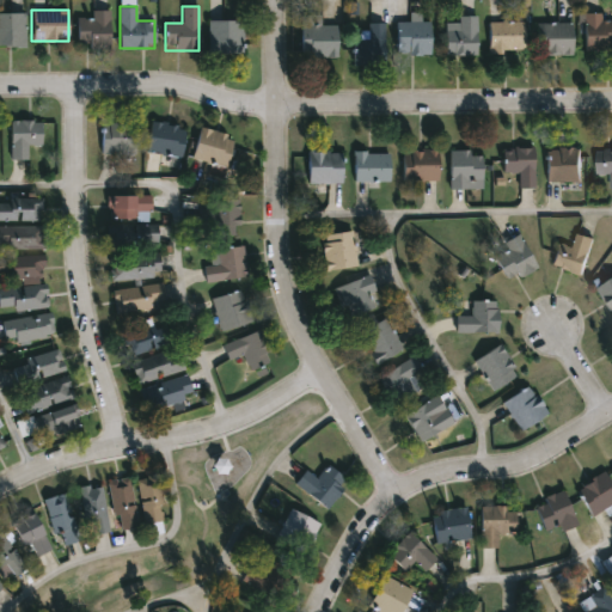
[(91,18),(91,10),(109,10),(109,47),(77,47),(77,18),(91,18)]
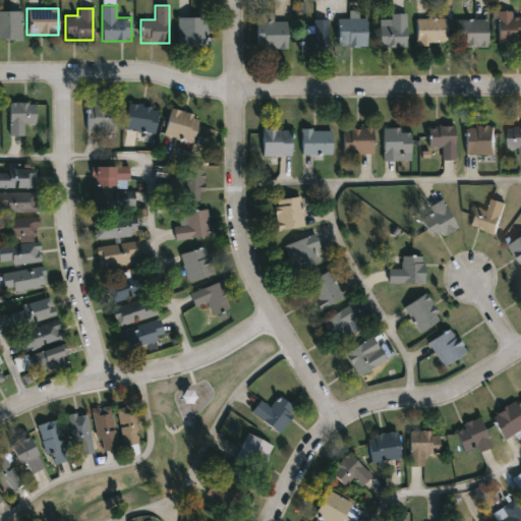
[(0,11),(20,11),(20,39),(0,39),(0,11)]
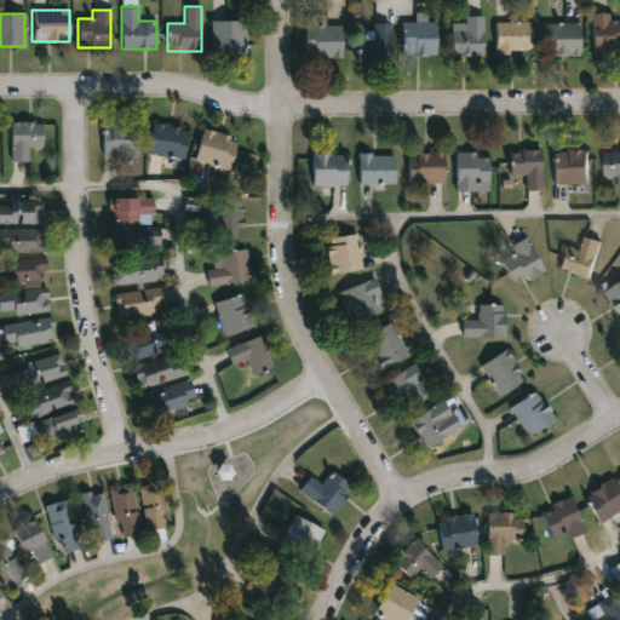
[(342,24),(342,58),(305,58),(305,13),(323,13),(323,24),(342,24)]
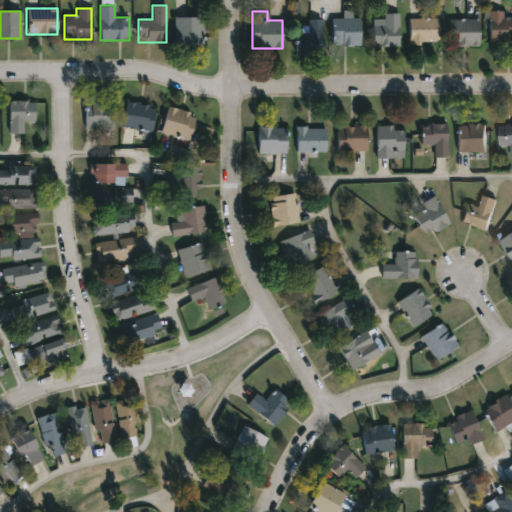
[(511,42),(489,42),(489,11),(503,11),(503,17),(511,17),(511,42)]
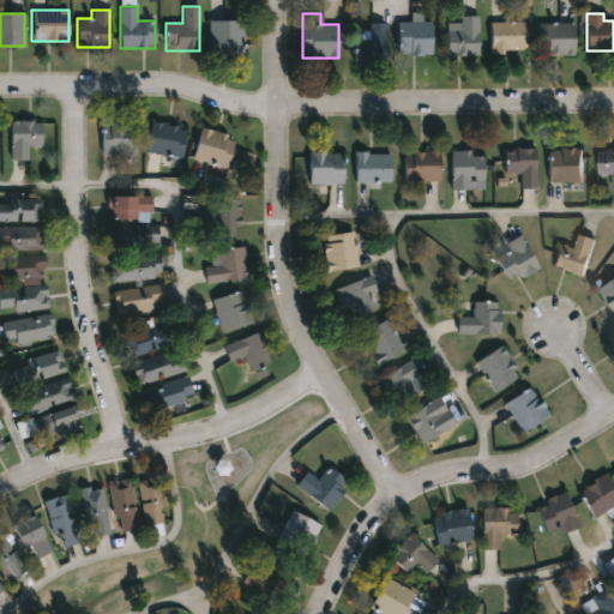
[(479,54),(447,54),(447,22),(461,22),(461,16),(479,16),(479,54)]
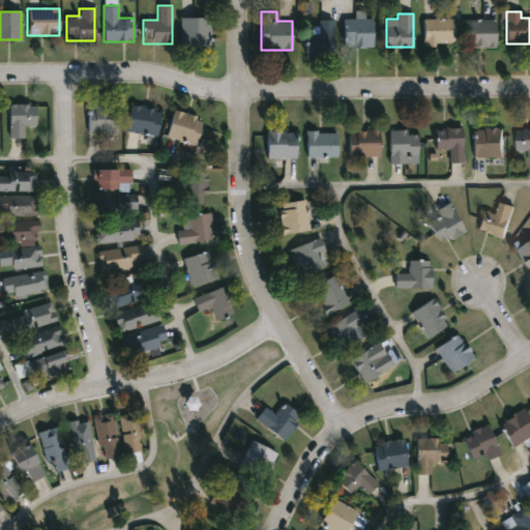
[(180,46),(180,17),(210,17),(210,46),(180,46)]
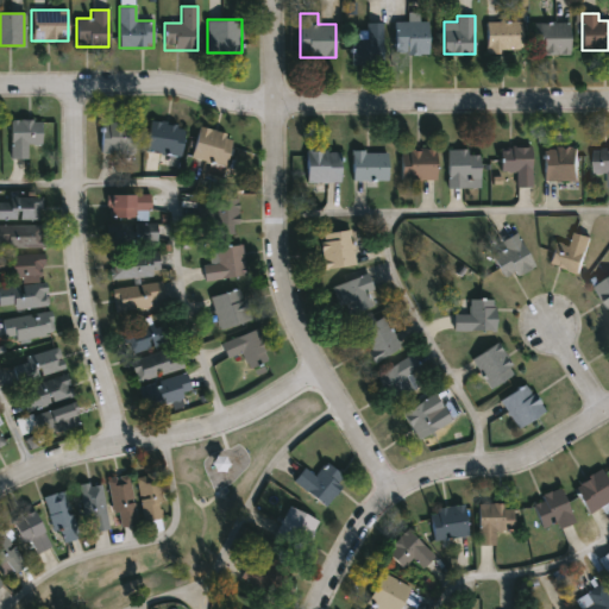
[(395,20),(428,20),(428,54),(395,54),(395,20)]
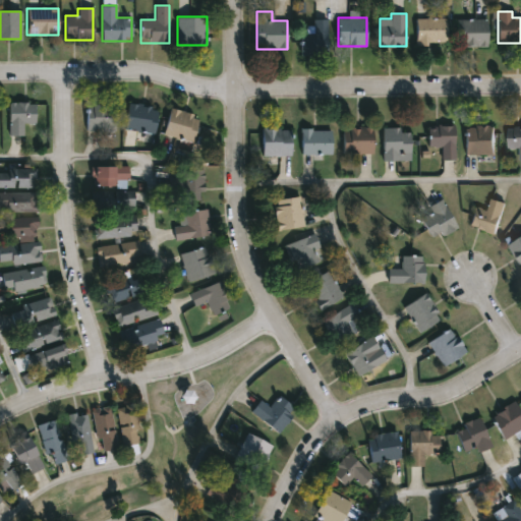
[(447,17),(447,45),(416,45),(416,17),(447,17)]
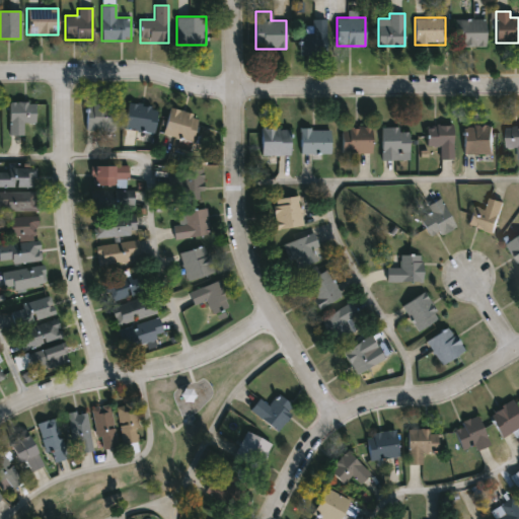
[(325,55),(300,55),(300,32),(312,32),(312,19),(325,19),(325,55)]
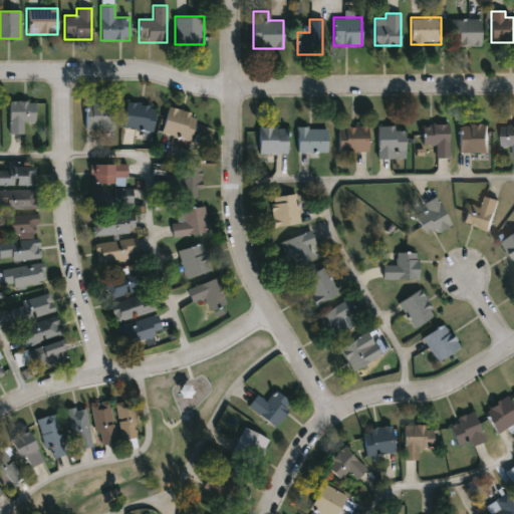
[(454,19),(480,19),(480,45),(454,45),(454,19)]
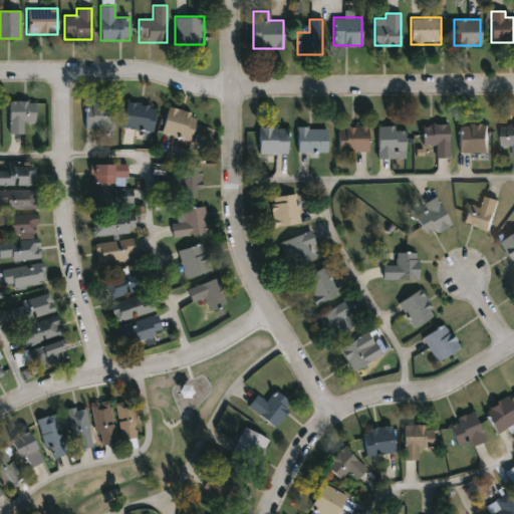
[(8,134),(8,100),(34,100),(34,121),(22,121),(22,134),(8,134)]
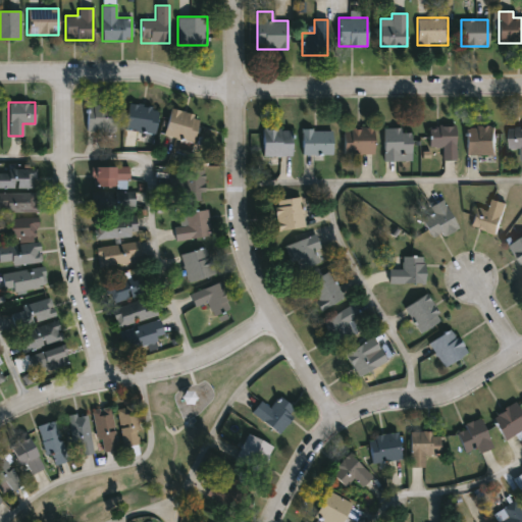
[(154,134),(125,129),(128,103),(157,107),(154,134)]
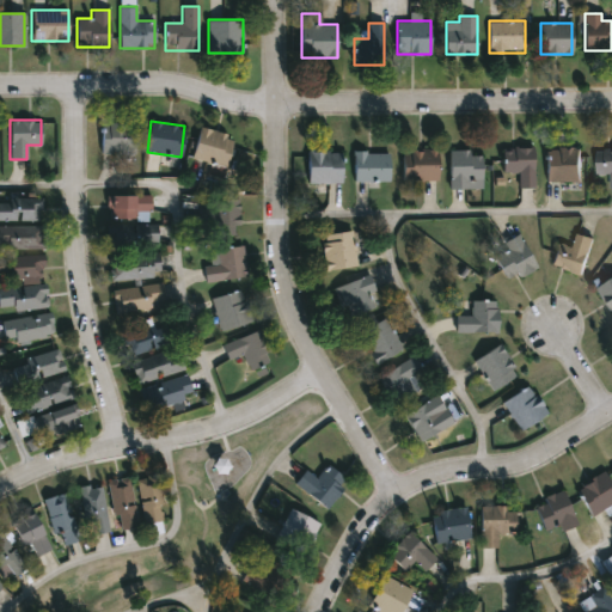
[(101,122),(136,122),(136,153),(101,153),(101,122)]
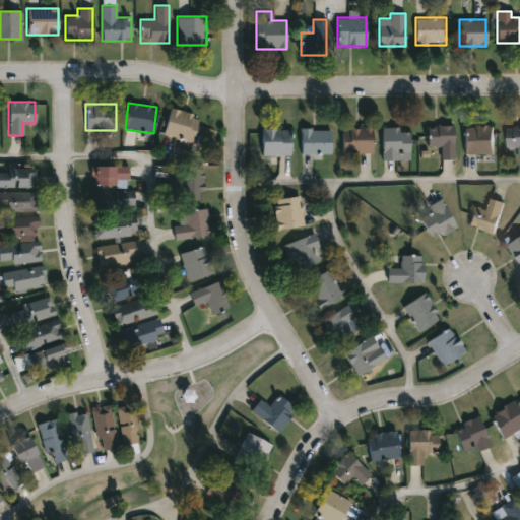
[(163,134),(170,108),(199,116),(192,142),(163,134)]
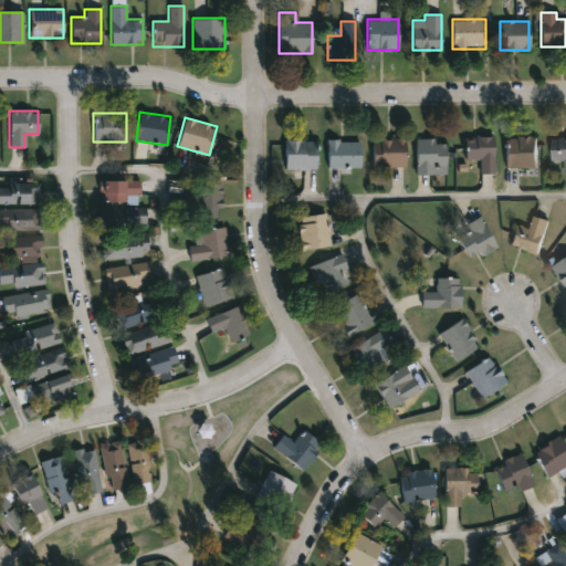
[(494,136),(494,173),(480,173),(480,158),(465,158),(465,136),(494,136)]
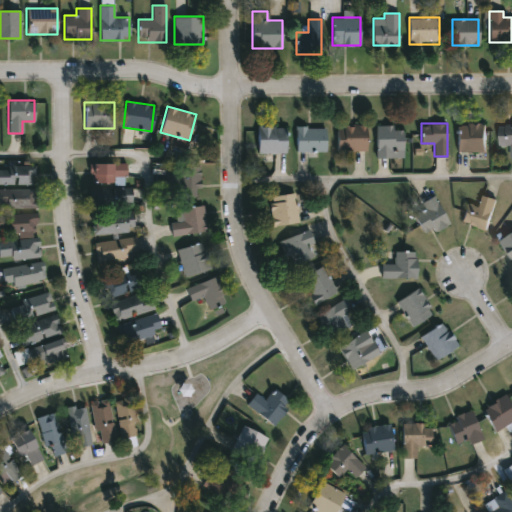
[(486,123),(486,150),(459,150),(459,123),(486,123)]
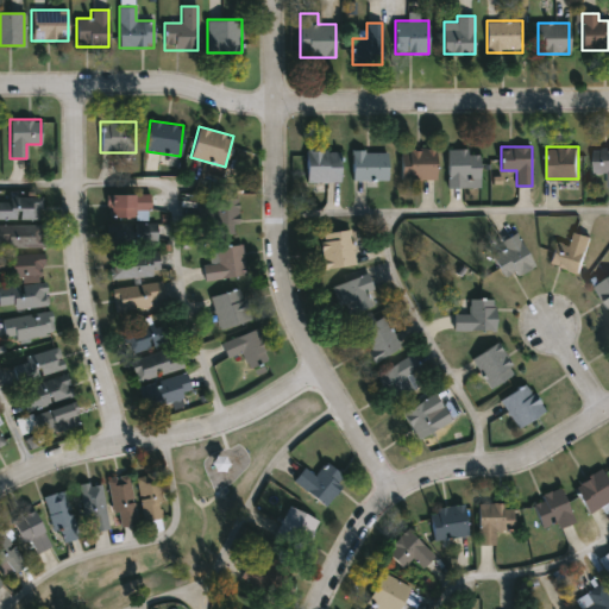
[(435,179),(400,179),(400,149),(435,149),(435,179)]
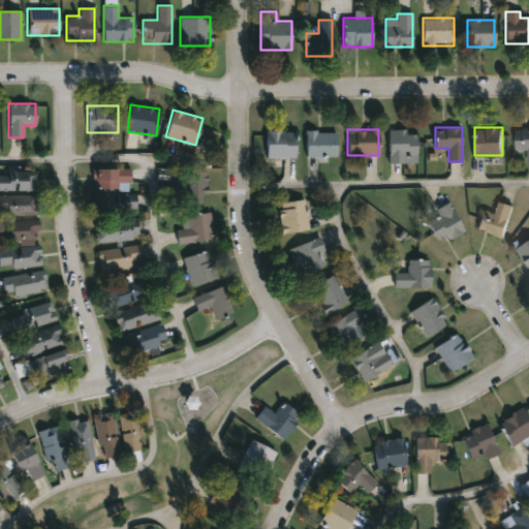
[(389,129),(416,129),(416,162),(389,162),(389,129)]
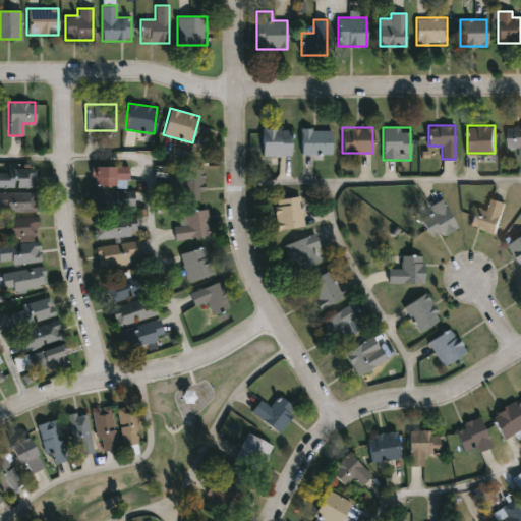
[(520,127),(520,159),(519,159),(519,148),(508,148),(508,127),(520,127)]
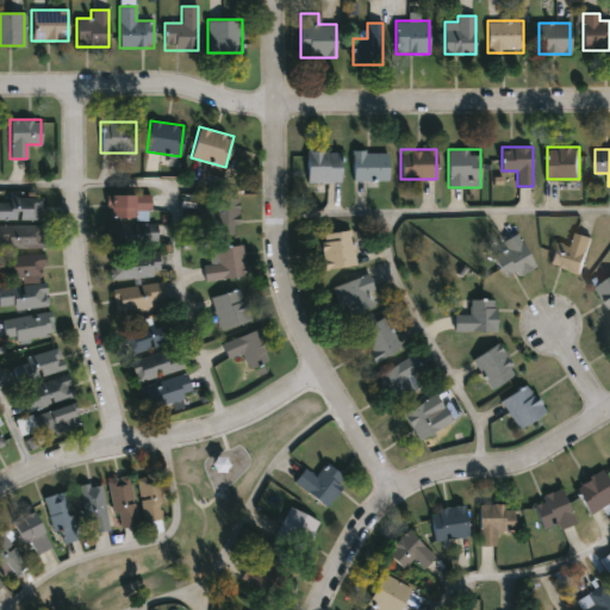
[(341,181),(307,181),(307,150),(341,150),(341,181)]
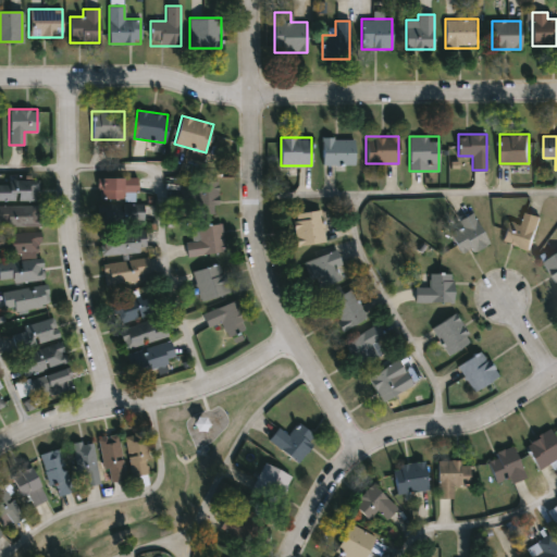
[(321,137),(354,137),(354,163),(321,163),(321,137)]
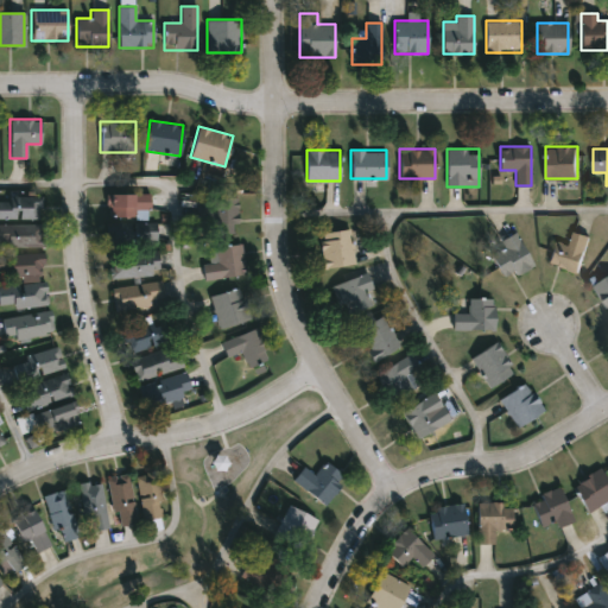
[(108,217),(108,194),(150,194),(150,217),(108,217)]
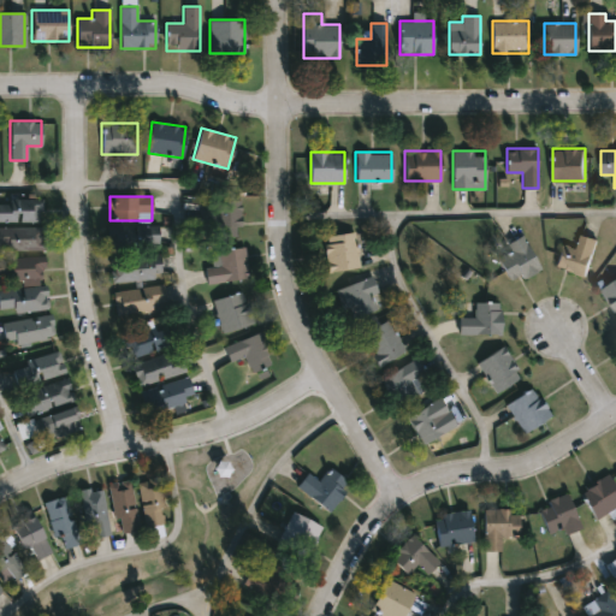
[(0,199),(42,200),(41,223),(0,221),(0,199)]
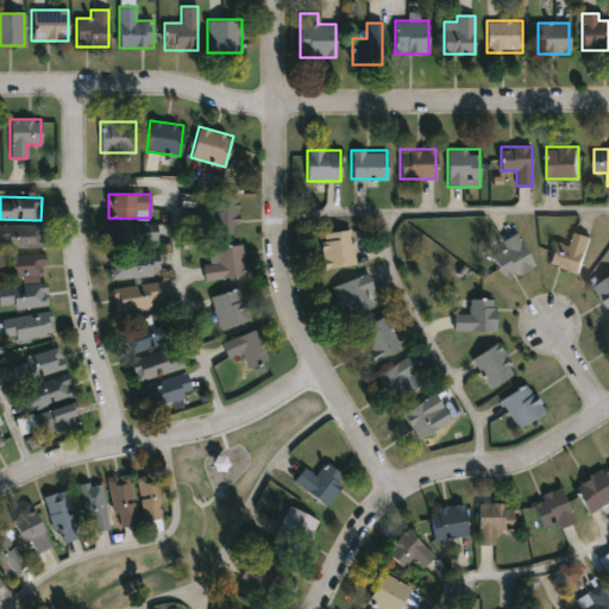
[(206,199),(234,199),(234,234),(206,234),(206,199)]
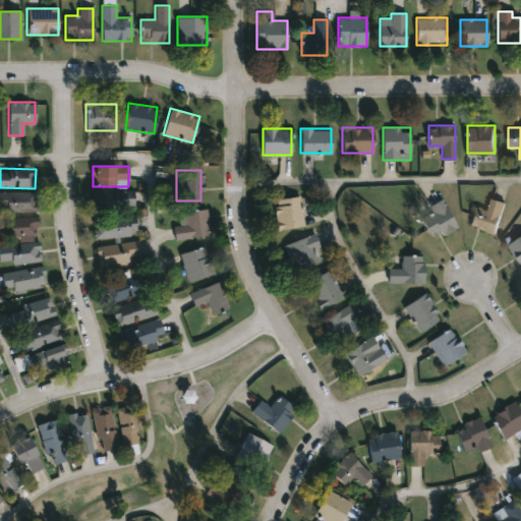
[(37,212),(0,212),(0,192),(37,192),(37,212)]
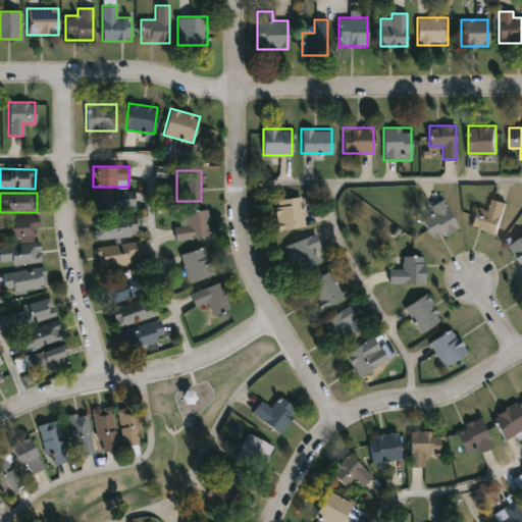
[(134,210),(95,210),(95,193),(134,193),(134,210)]
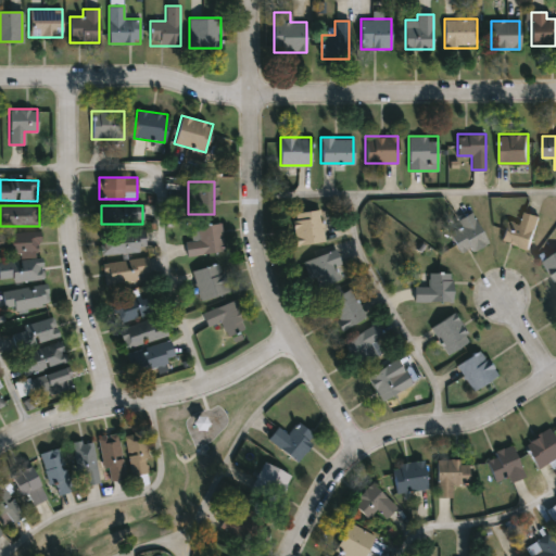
[(292,212),(319,210),(323,243),(294,247),(292,212)]
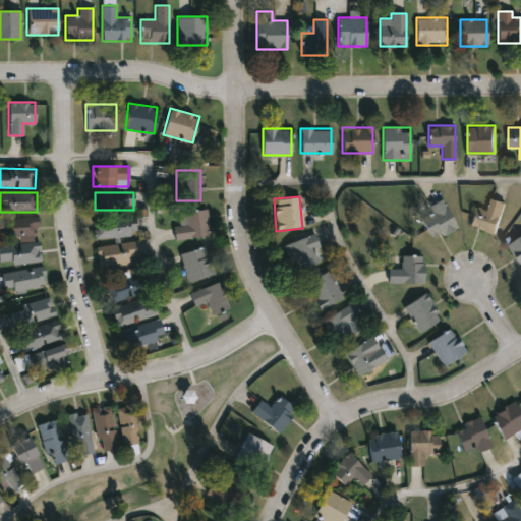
[(486,209),(489,197),(505,201),(495,233),(469,225),(475,206),(486,209)]
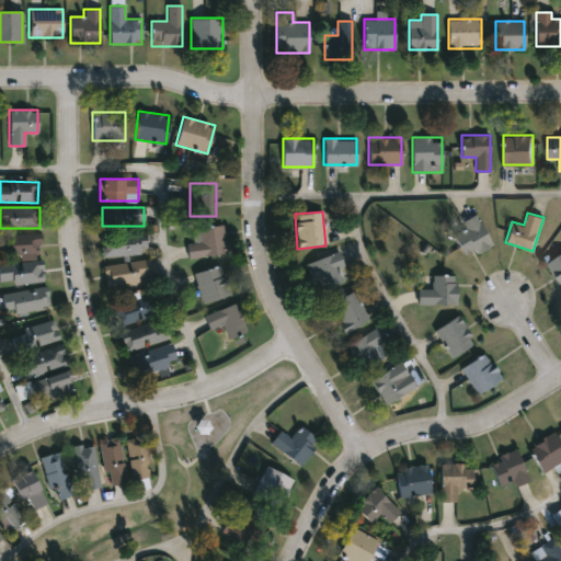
[(450,228),(477,215),(491,245),(465,258),(450,228)]
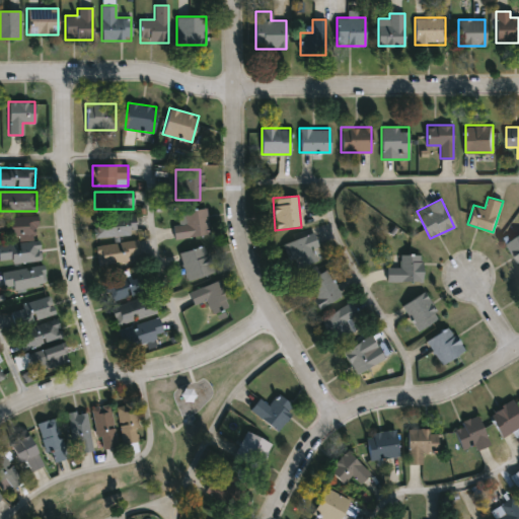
[(208,236),(173,238),(172,225),(177,225),(177,212),(206,210),(208,236)]
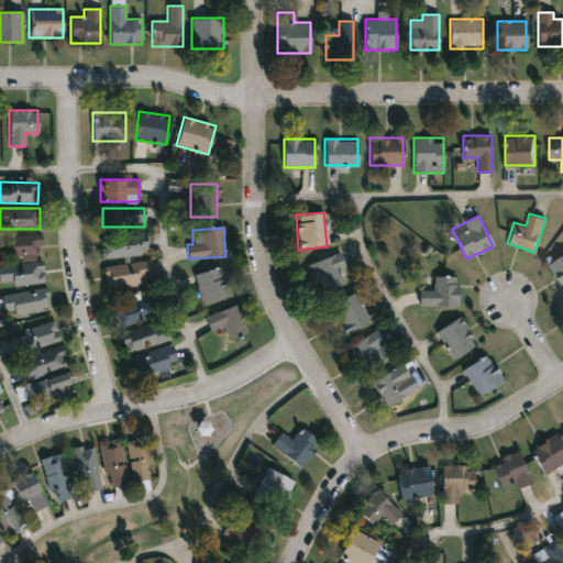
[(146,234),(147,255),(101,256),(100,235),(146,234)]
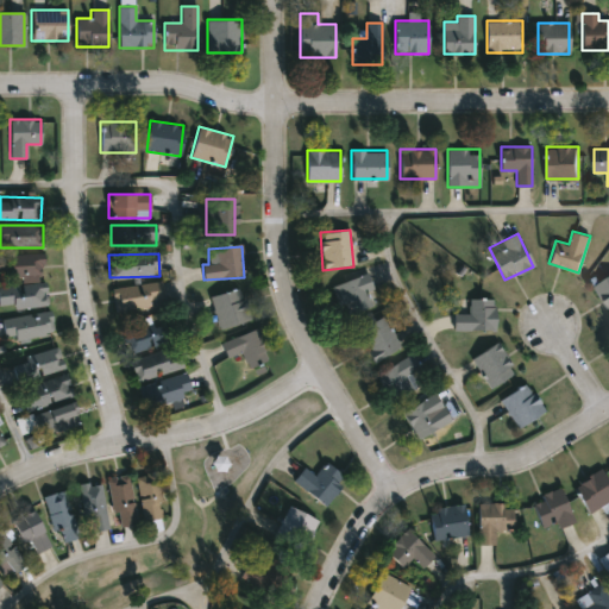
[(0,276),(0,255),(43,255),(43,276),(0,276)]
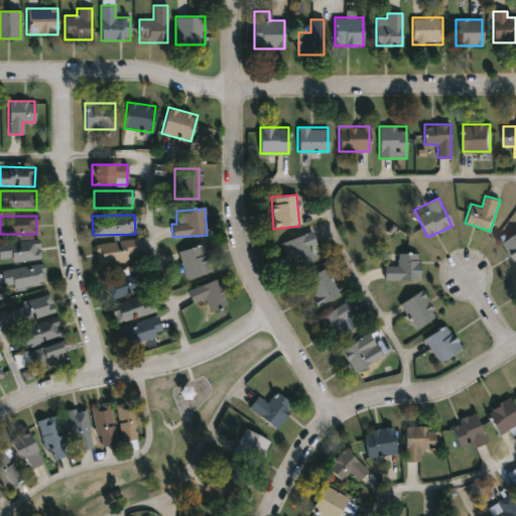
[(281,243),(310,233),(319,260),(291,270),(281,243)]
